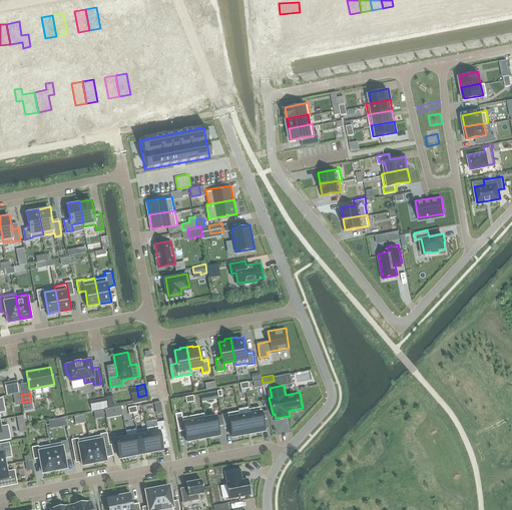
[(120,403),(105,405),(107,414),(121,411),(120,403)]
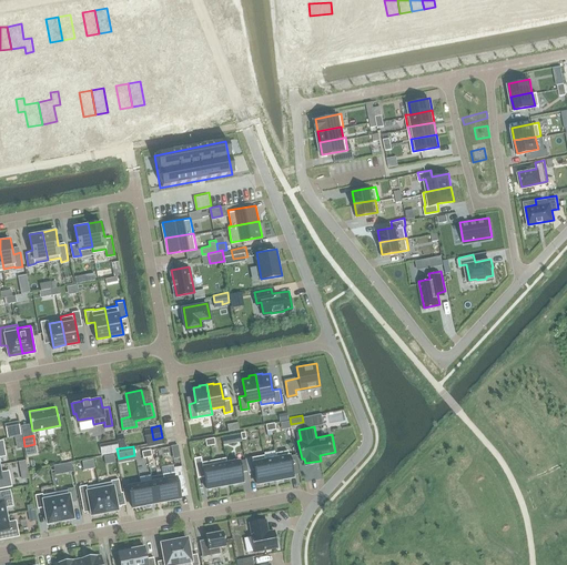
[(289,449),(276,451),(281,477),(293,475),(289,449)]
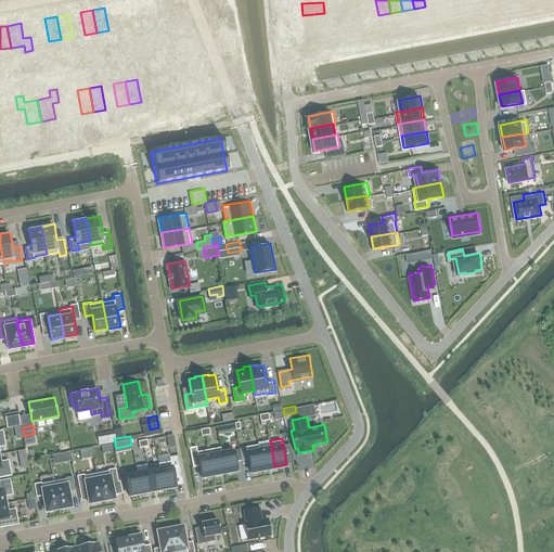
[(270,440),(269,440),(270,446),(259,448),(259,443),(258,443),(262,469),(274,466),(270,440)]
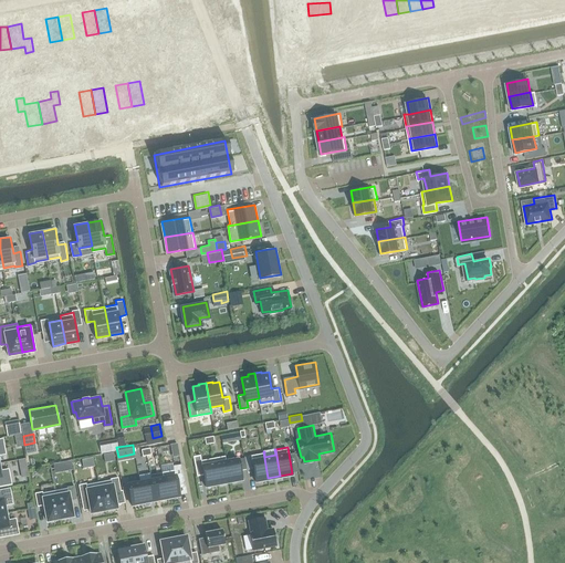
[(268,478),(263,451),(251,454),(255,480),(268,478)]
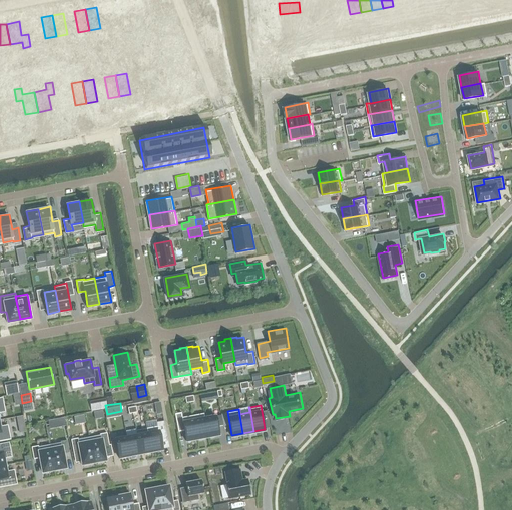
[(193,414),(182,416),(181,410),(175,412),(178,429),(184,428),(186,439),(197,437),(193,414)]
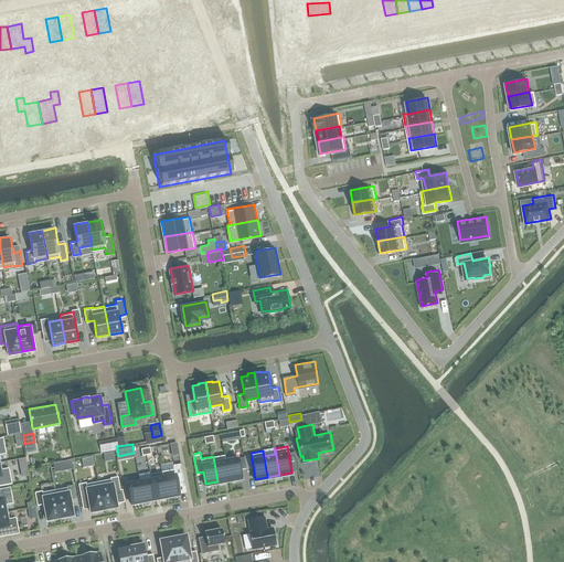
[(213,456),(217,481),(230,479),(226,458),(225,453),(213,456)]
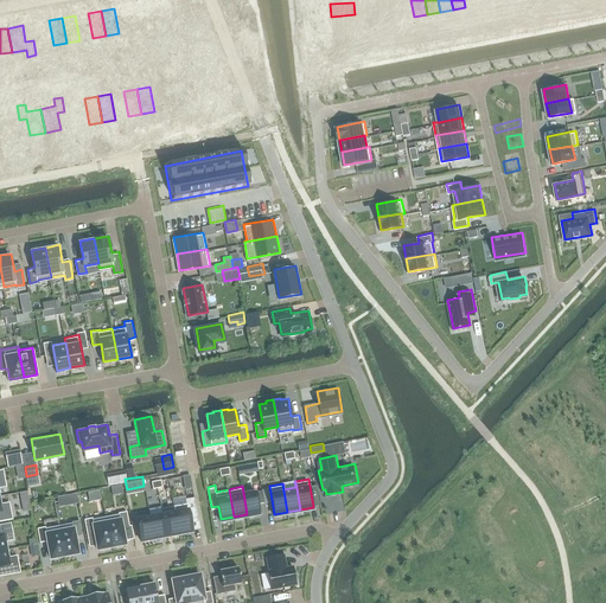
[(255,489),(243,492),(247,514),(260,512),(255,489)]
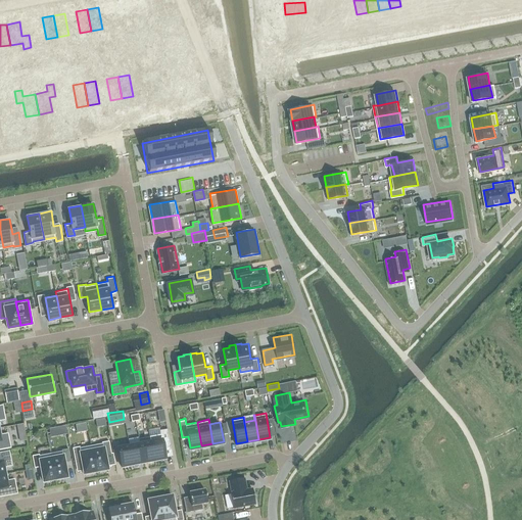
[(58,425),(59,433),(67,432),(65,423),(58,425)]
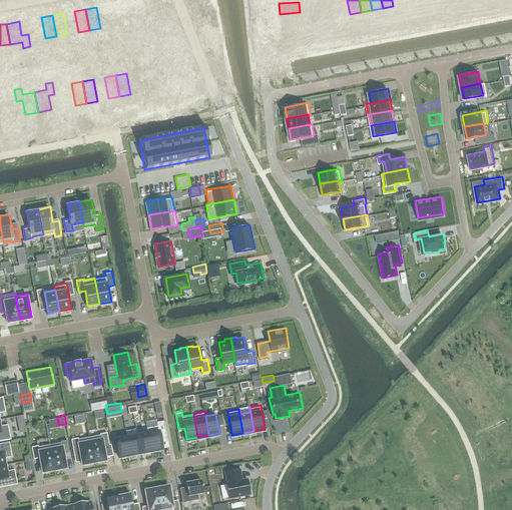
[(158,424),(147,427),(148,431),(152,450),(163,448),(161,438),(167,437),(164,419),(157,420),(158,424)]
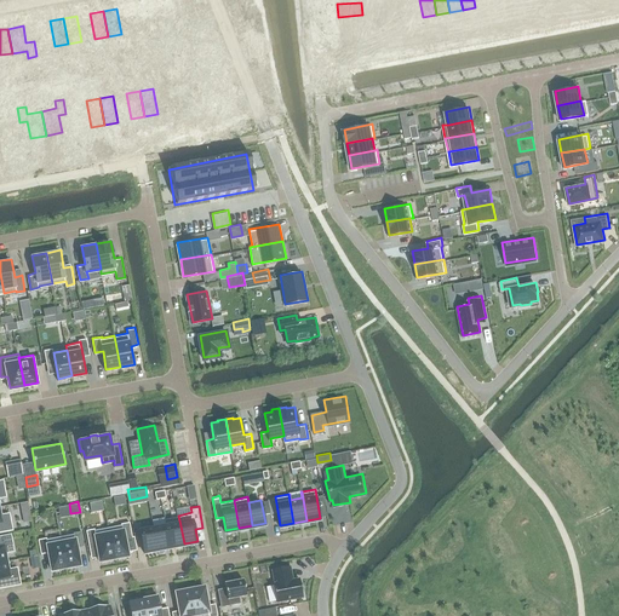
[(0,512),(0,508),(0,529),(11,528),(9,511),(0,512)]
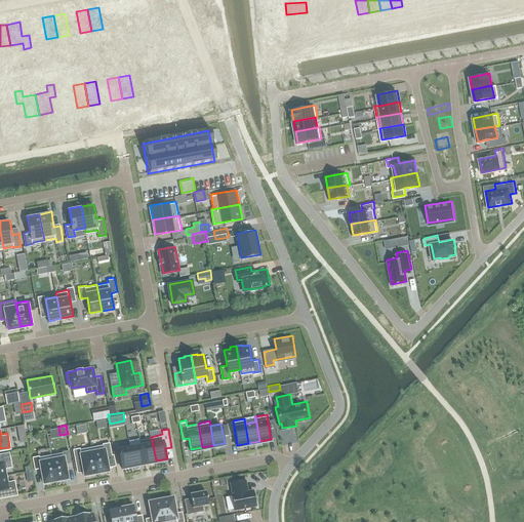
[(91,445),(96,472),(109,470),(106,454),(112,453),(110,441),(103,442),(103,443),(91,445)]
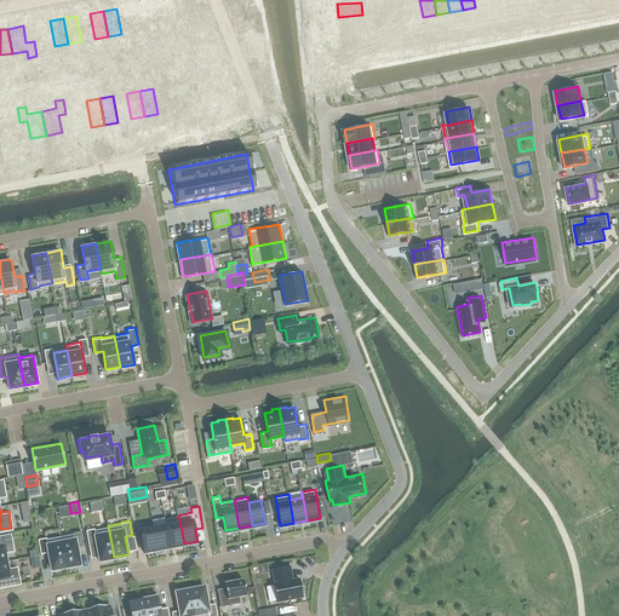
[(184,543),(179,520),(166,523),(171,546),(184,543)]
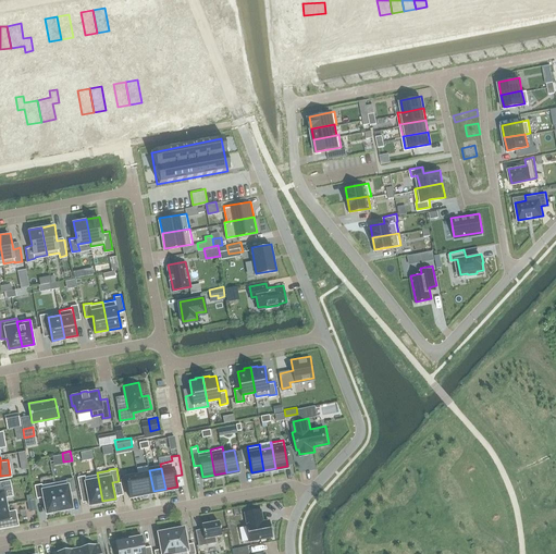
[(153,491),(149,470),(138,472),(141,493),(153,491)]
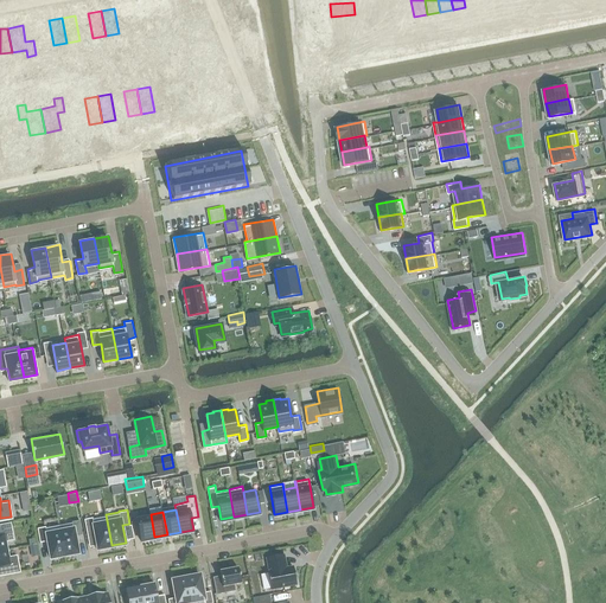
[(112,545),(106,514),(93,517),(91,515),(84,517),(88,531),(95,530),(99,547),(112,545)]
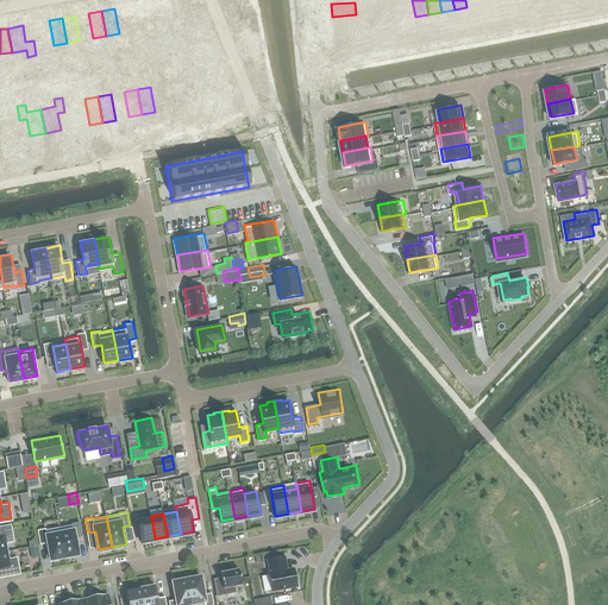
[(155,539),(151,516),(138,518),(142,541),(155,539)]
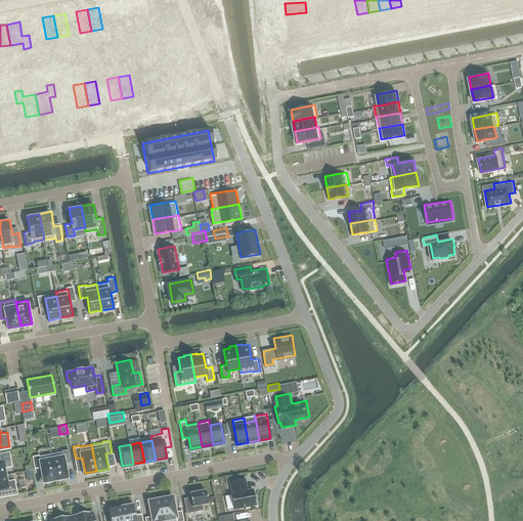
[(62,450),(51,452),(56,478),(68,476),(62,450)]
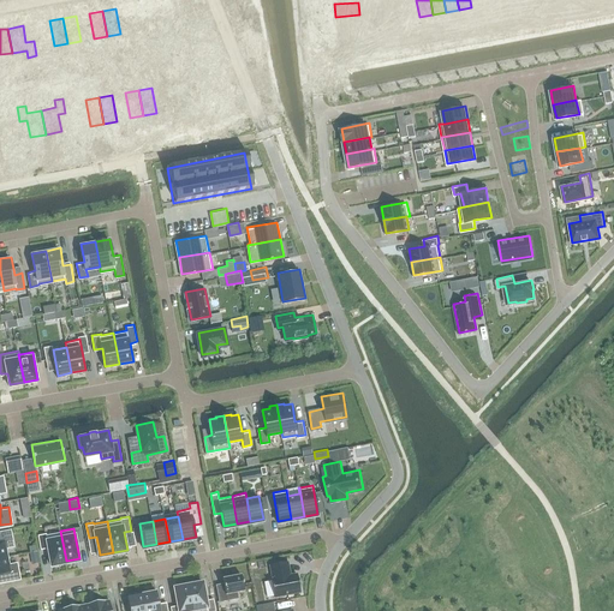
[(0,557),(9,556),(6,547),(15,546),(11,531),(0,532),(0,557)]
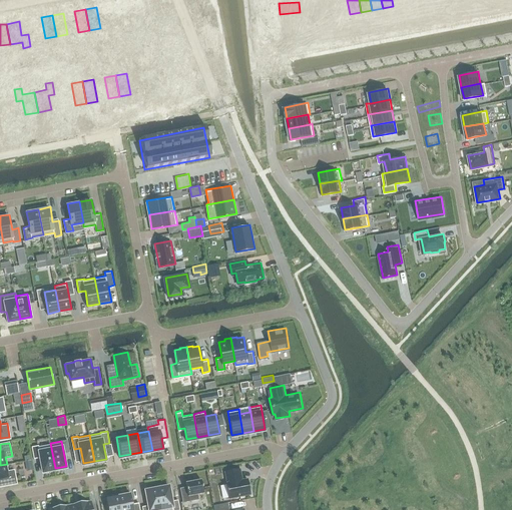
[(55,468),(50,443),(39,445),(39,444),(32,445),(34,457),(40,456),(43,471),(55,468)]
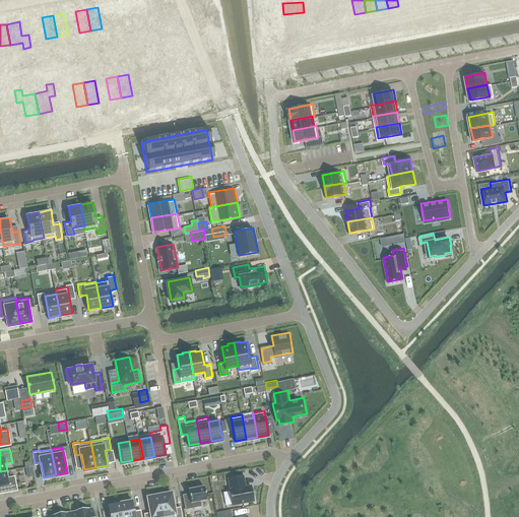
[(0,493),(17,490),(15,476),(8,477),(7,470),(0,471),(0,493)]
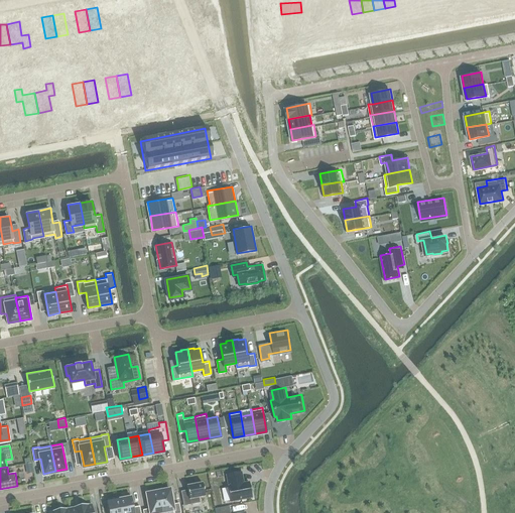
[(241,470),(227,473),(229,484),(228,485),(230,499),(252,495),(249,480),(243,482),(241,470)]
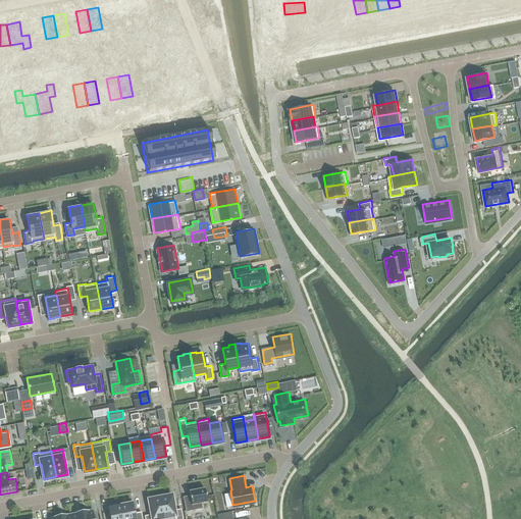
[(190,494),(184,495),(187,510),(203,507),(202,502),(208,501),(205,486),(189,489),(190,494)]
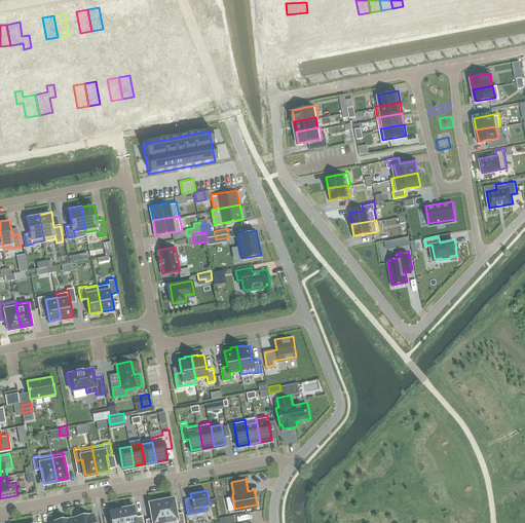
[(174,496),(161,499),(165,522),(184,522),(185,522),(183,511),(177,512),(174,496)]
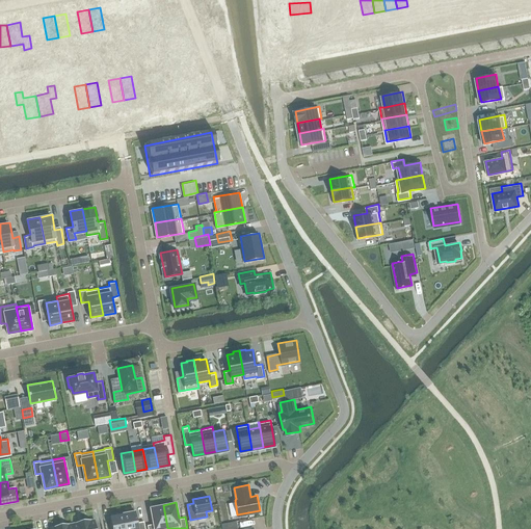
[(167,528),(163,505),(151,507),(155,528),(167,528)]
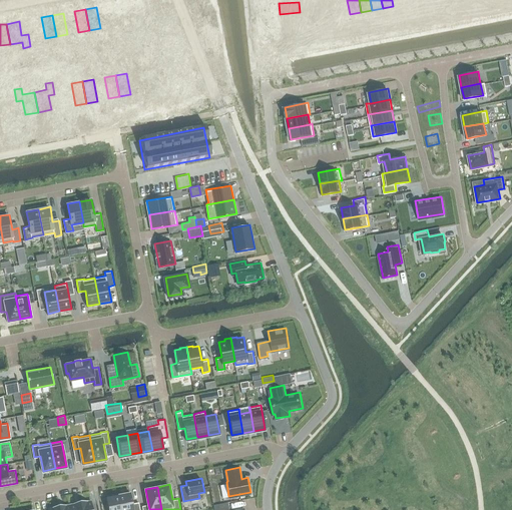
[(130,492),(119,494),(121,509),(140,509),(139,501),(132,502),(130,492)]
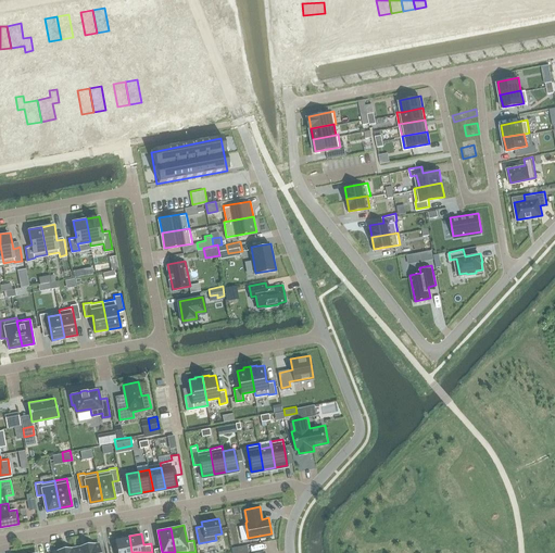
[(117,552),(131,552),(129,536),(115,538),(117,552)]
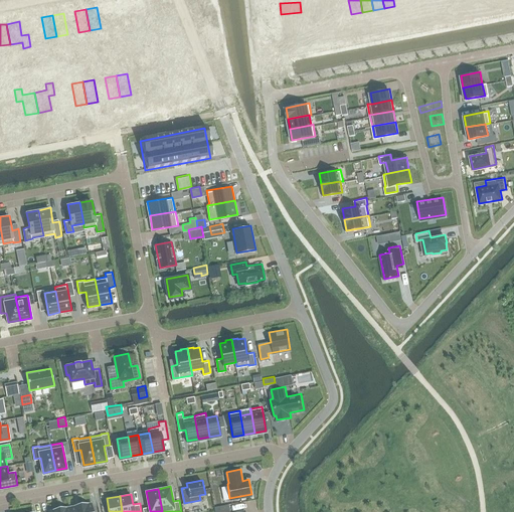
[(94,511),(92,501),(80,503),(82,511),(94,511)]
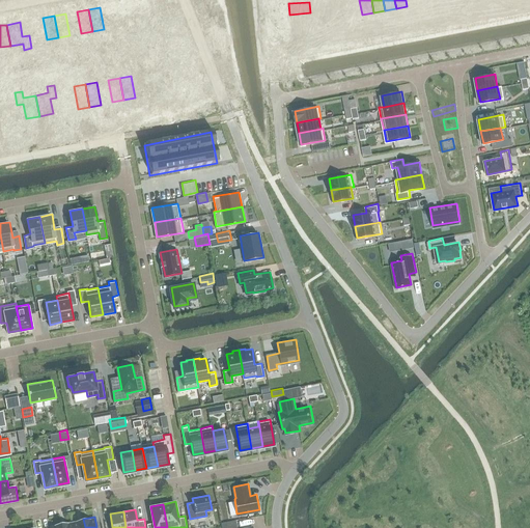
[(85,527),(83,519),(73,521),(73,527),(85,527)]
